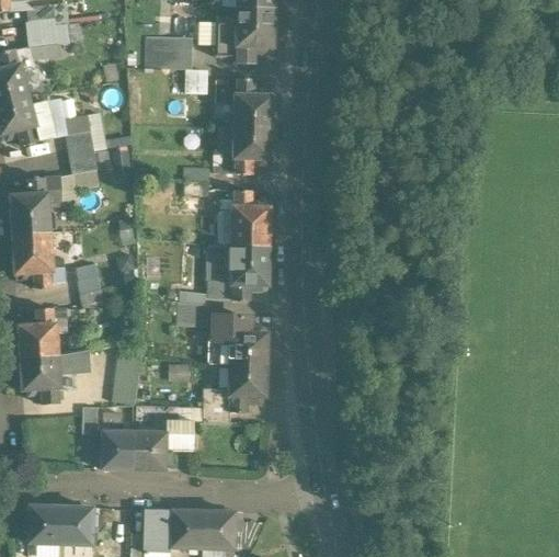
[(0,0),(0,9),(10,9),(10,0),(0,0)]
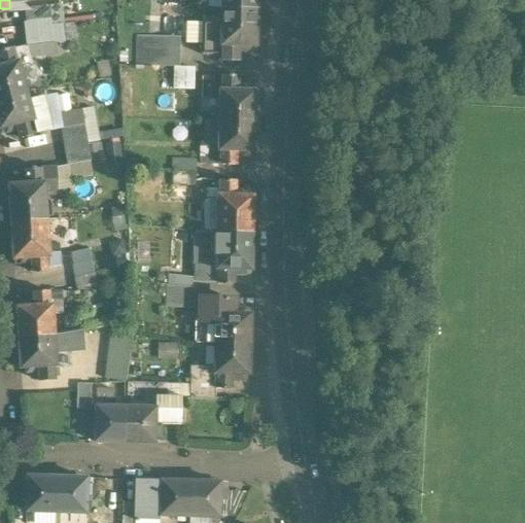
[(50,3),(26,6),(28,19),(51,15),(50,3)]
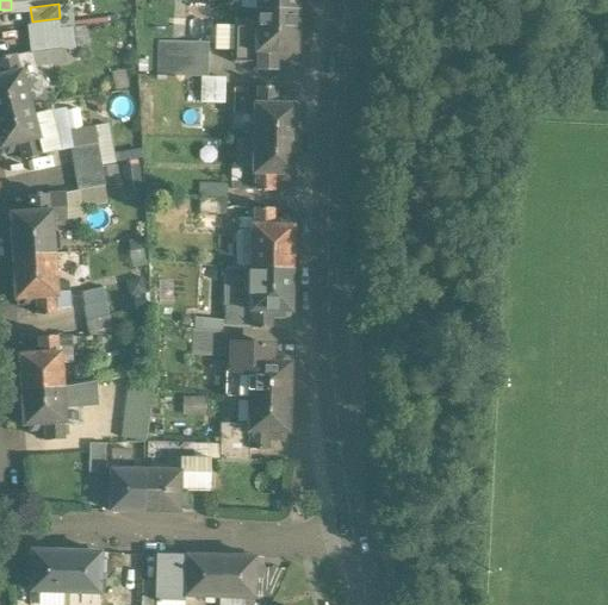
[(301,7),(260,6),(259,23),(259,49),(261,49),(261,61),(261,66),(279,67),(279,57),(293,57),(293,50),(299,50),(301,7)]
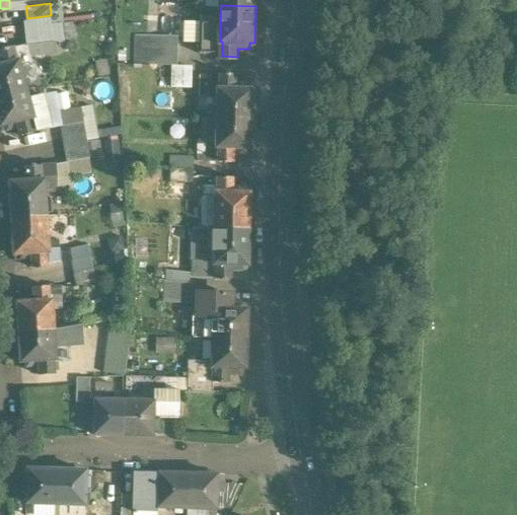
[(51,15),(27,18),(28,31),(53,28),(52,21),(51,15)]
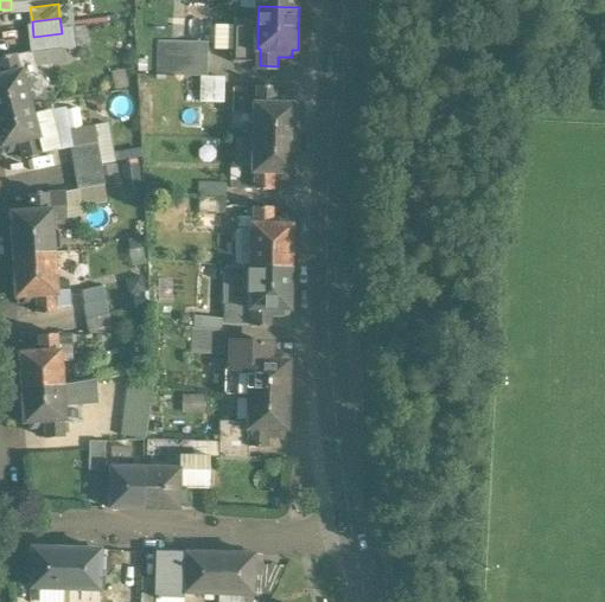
[(258,23),(237,23),(236,61),(260,61),(260,49),(258,49),(258,23)]
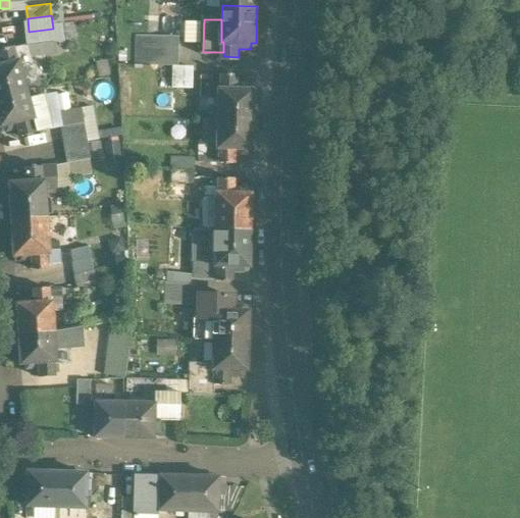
[(62,20),(52,21),(53,29),(54,41),(64,39),(62,20)]
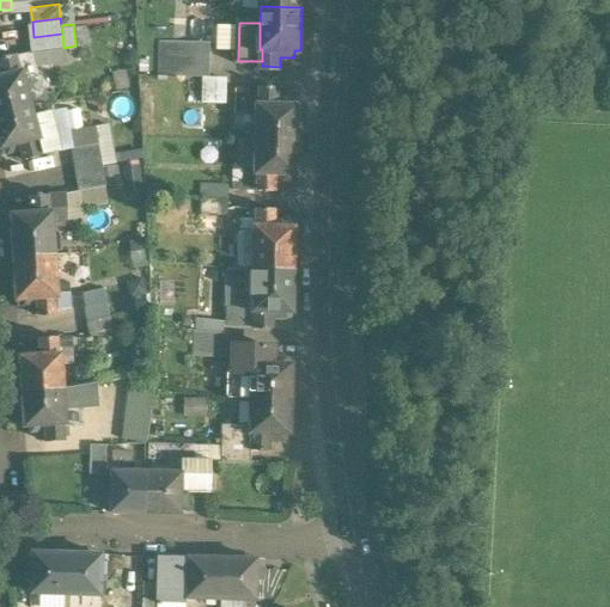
[(62,34),(34,37),(36,50),(63,48),(62,34)]
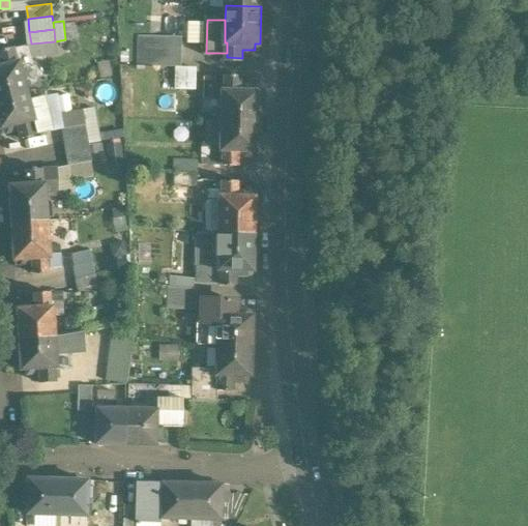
[(182,35),(145,34),(141,34),(140,63),(144,63),(181,65),(182,35)]
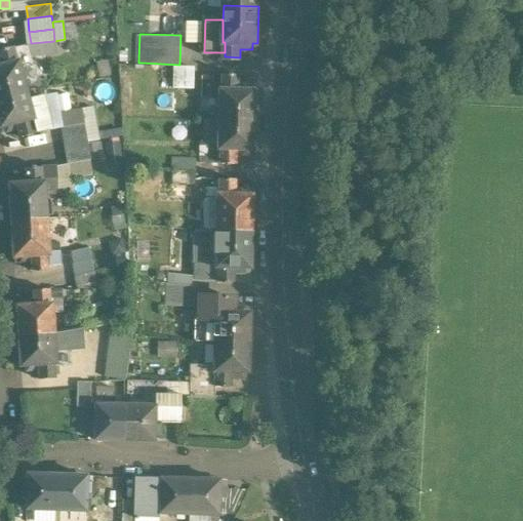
[(27,43),(15,49),(18,59),(19,58),(22,66),(32,63),(27,43)]
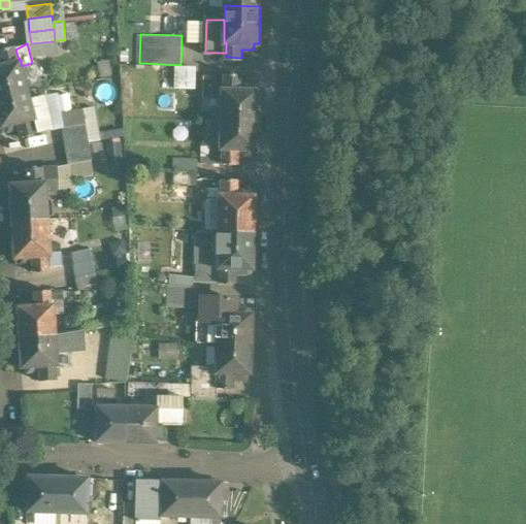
[(14,46),(0,50),(0,54),(1,58),(0,58),(0,95),(27,89),(22,66),(20,59),(19,60),(15,50),(14,46)]
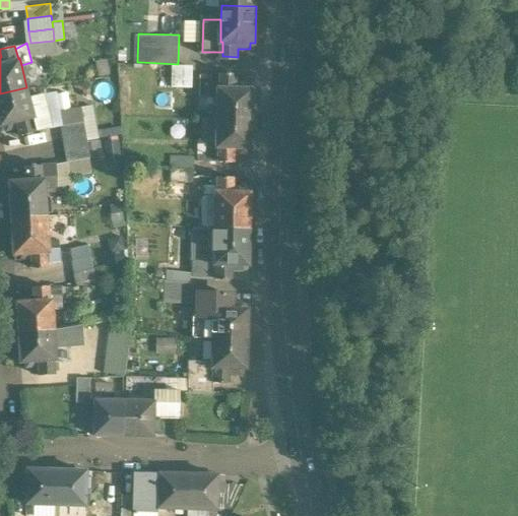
[(238,72),(221,72),(221,76),(221,86),(218,86),(218,92),(218,116),(253,116),(254,87),(249,87),(249,82),(238,81),(238,72)]
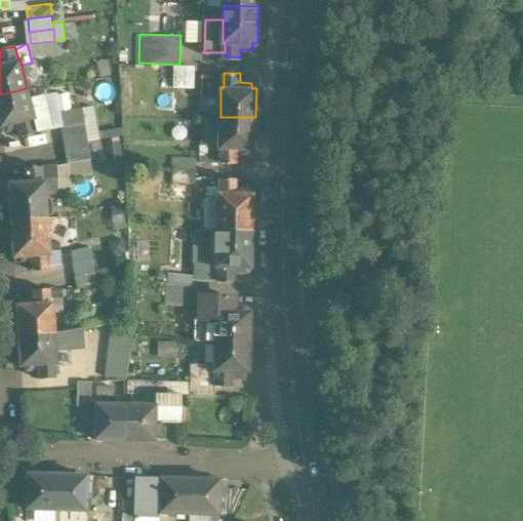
[(224,77),(204,77),(204,89),(210,89),(210,93),(220,93),(220,87),(224,87),(224,77)]
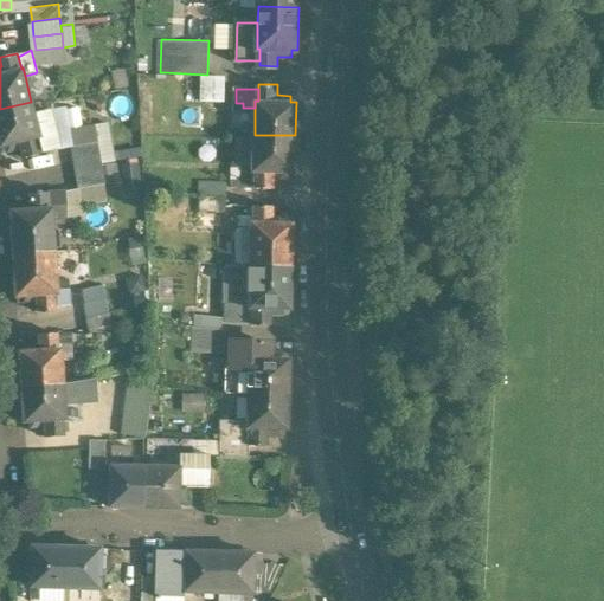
[(31,102),(0,109),(0,146),(7,144),(10,150),(21,148),(24,156),(42,152),(38,136),(40,136),(38,127),(31,102)]
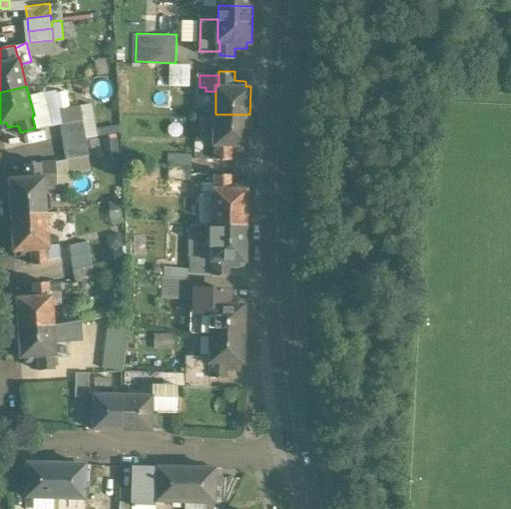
[(42,105),(32,107),(34,115),(32,115),(35,128),(47,125),(46,123),(42,105)]
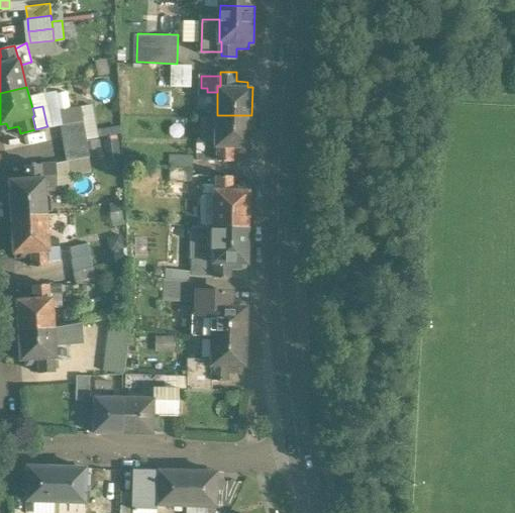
[(251,115),(217,115),(216,144),(219,144),(219,159),(234,159),(234,150),(245,151),(245,145),(250,145),(251,115)]
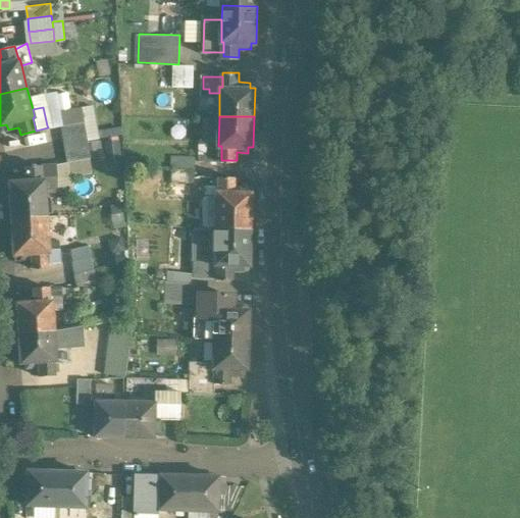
[(84,120),(60,124),(63,137),(87,133),(84,120)]
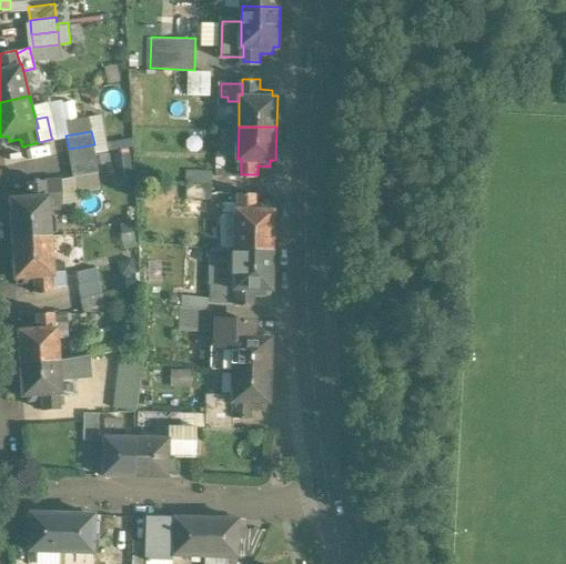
[(94,144),(69,149),(73,175),(81,174),(99,170),(94,144)]
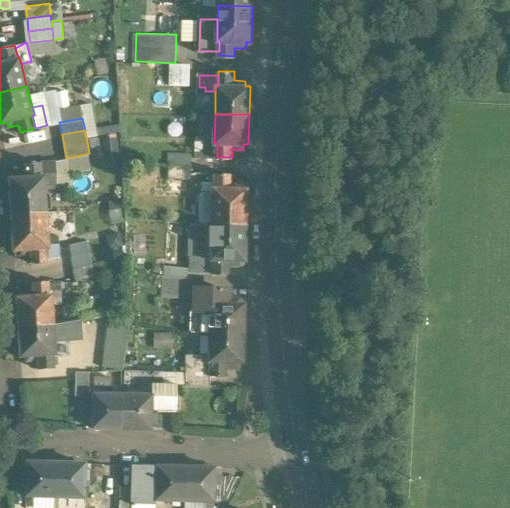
[(169,152),(169,164),(189,164),(189,152),(169,152)]
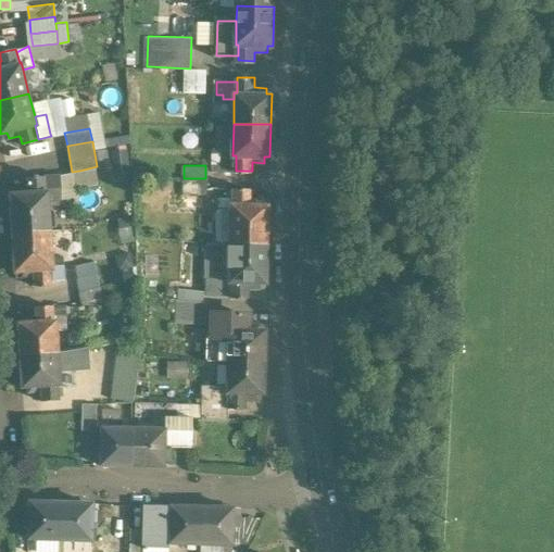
[(72,172),(57,175),(58,193),(59,199),(80,198),(79,171),(72,172)]
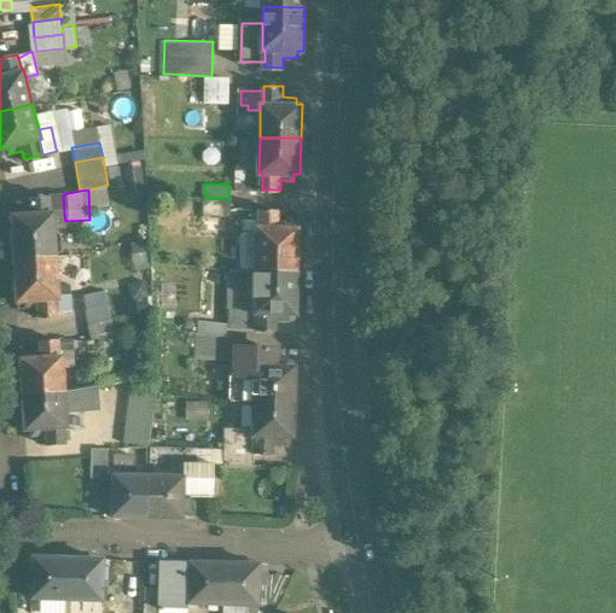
[(63,194),(50,196),(51,212),(52,212),(53,216),(64,215),(63,194)]
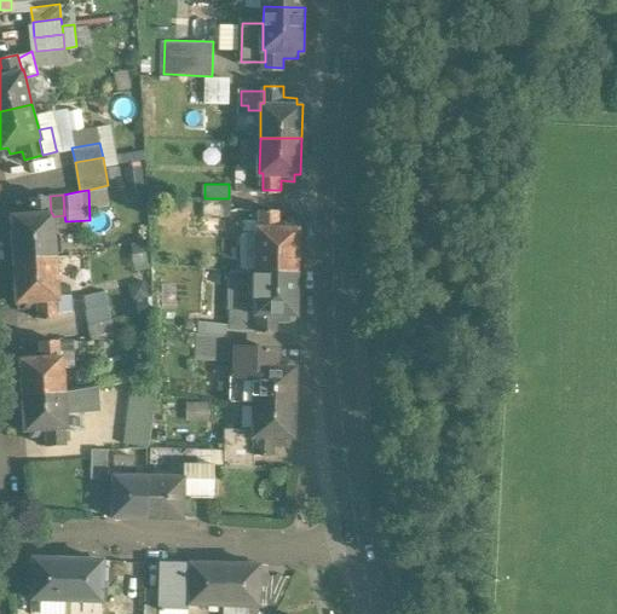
[(50,196),(29,197),(30,207),(18,208),(18,215),(11,215),(13,259),(56,256),(53,222),(53,216),(52,213),(51,213),(50,196)]
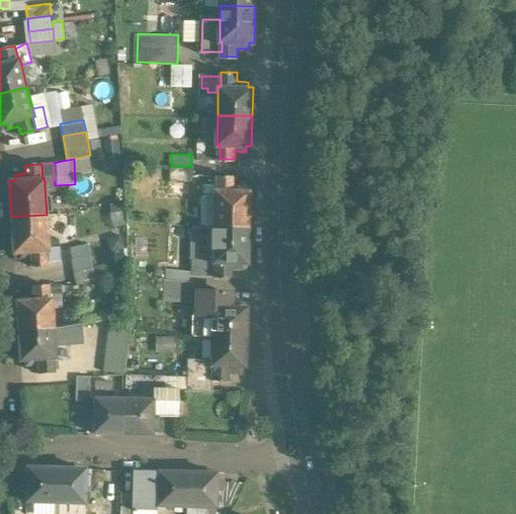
[(191,166),(182,166),(182,178),(191,178),(191,166)]
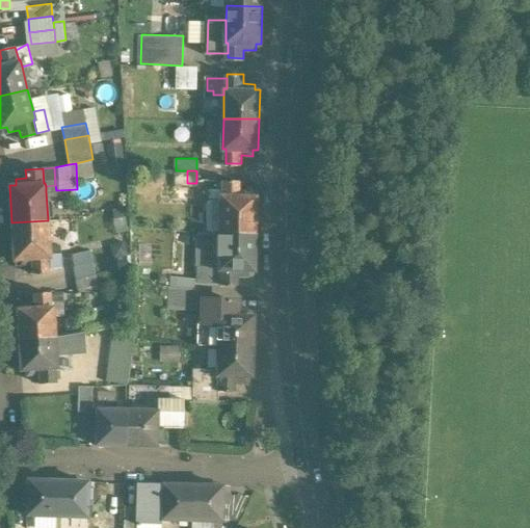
[(240,180),(224,180),(224,189),(224,194),(222,194),(221,198),(221,232),(257,234),(257,195),(253,195),(253,189),(240,189),(240,180)]
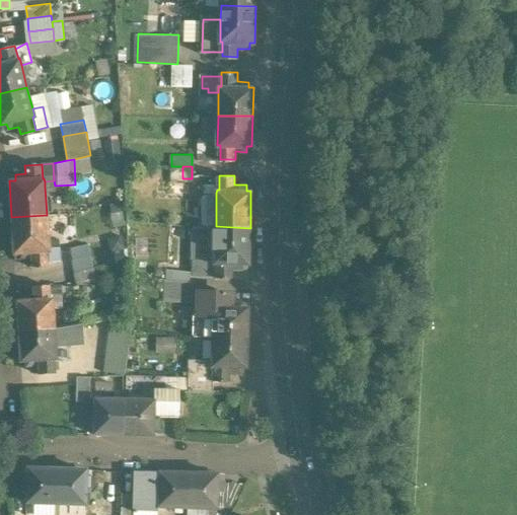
[(47,215),(11,217),(13,252),(19,251),(20,258),(31,256),(32,266),(49,265),(48,250),(49,250),(47,215)]
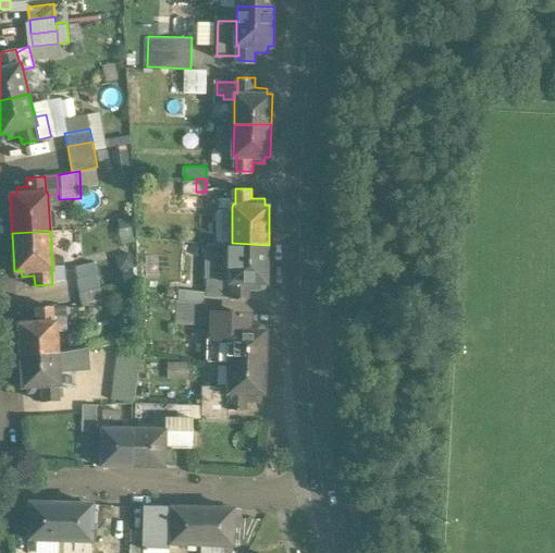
[(208,243),(206,295),(216,295),(216,277),(230,277),(231,243),(208,243)]
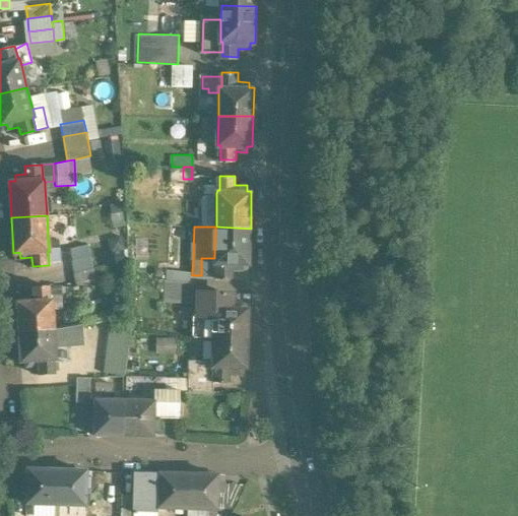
[(251,229),(216,227),(214,258),(214,262),(216,263),(216,276),(234,277),(234,269),(245,269),(245,264),(250,264),(251,229)]
